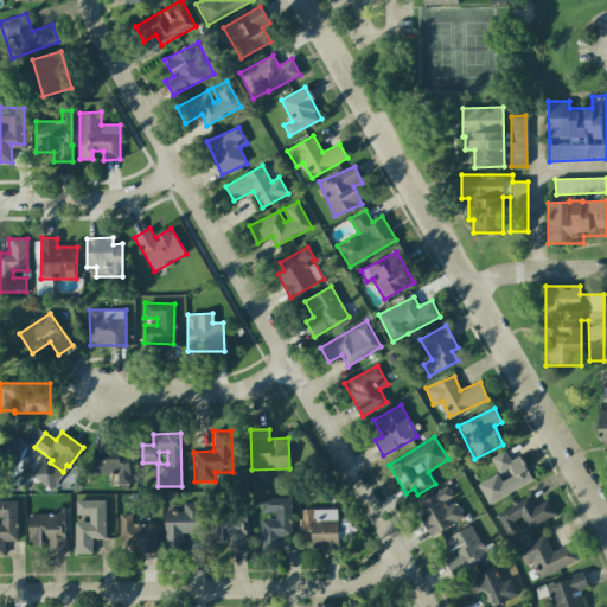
[(129,485),(131,443),(94,442),(93,473),(114,474),(114,484),(129,485)]
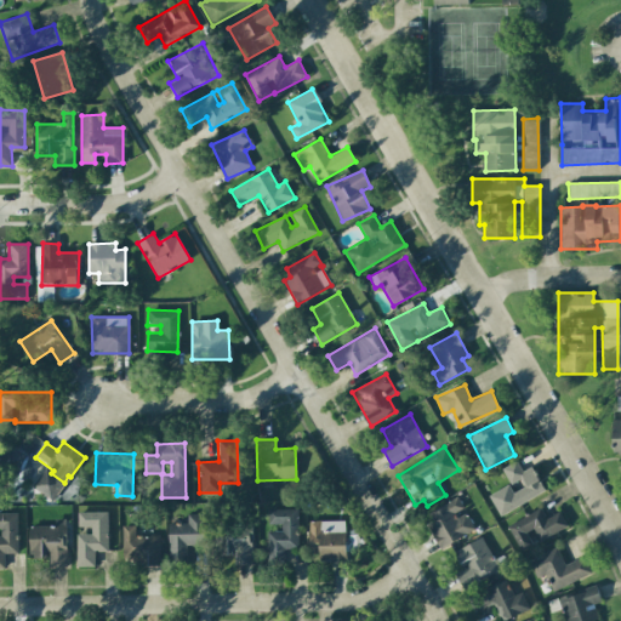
[(545,491),(531,466),(522,471),(517,461),(502,468),(511,484),(489,495),(500,516),(545,491)]
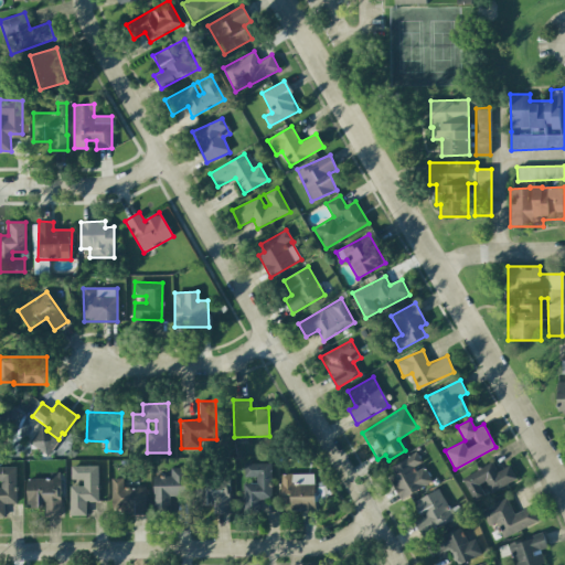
[(386,468),(401,499),(433,483),(423,464),(423,465),(417,452),(386,468)]
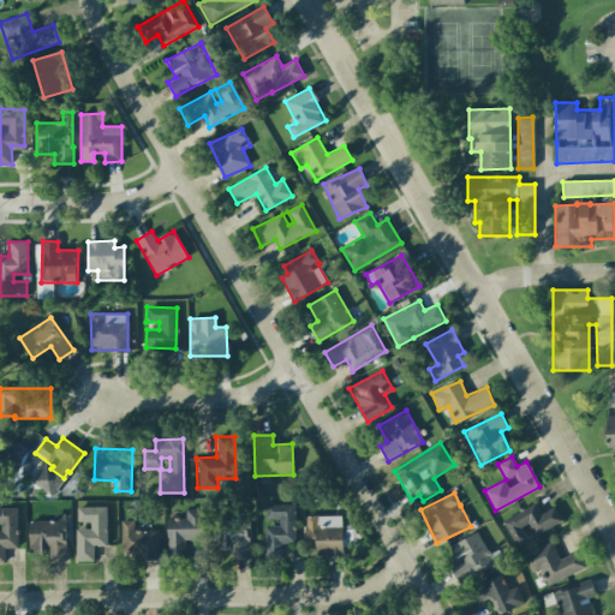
[(264,505),(264,520),(278,520),(278,526),(263,526),(264,555),(281,555),(281,543),(296,542),(293,503),(264,505)]
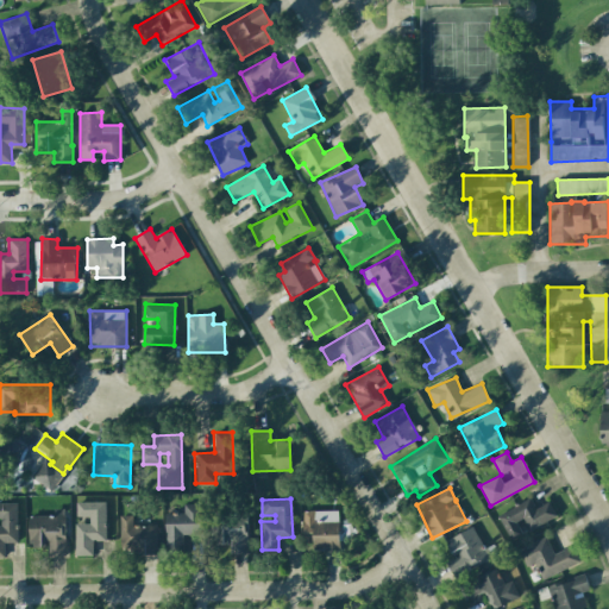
[(497,514),(509,539),(521,534),(516,523),(523,520),(528,531),(557,518),(550,502),(535,508),(531,498),(497,514)]
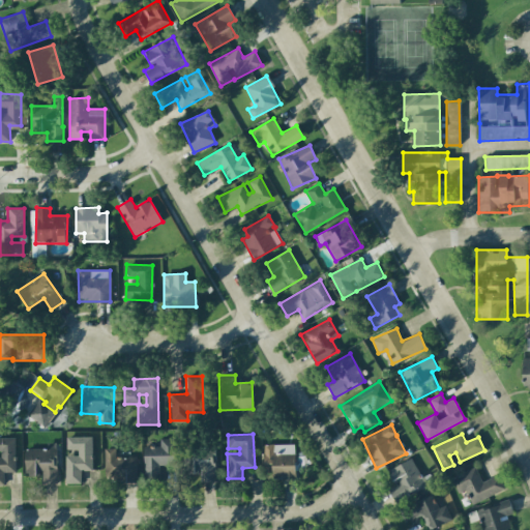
[(65,455),(65,483),(81,484),(81,471),(91,471),(92,437),(66,437),(66,450),(77,450),(77,455),(65,455)]
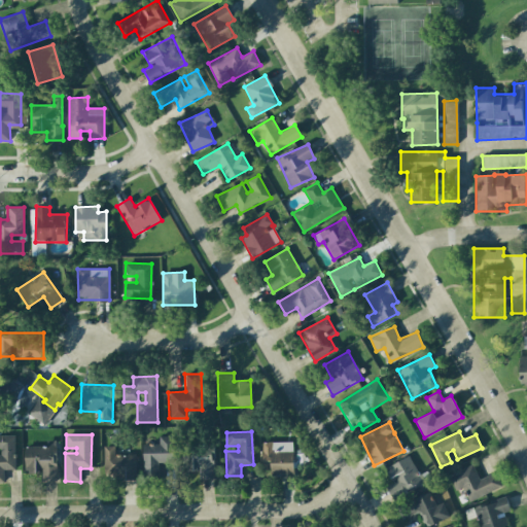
[(142,445),(143,476),(157,475),(157,463),(175,462),(174,435),(157,436),(159,444),(142,445)]
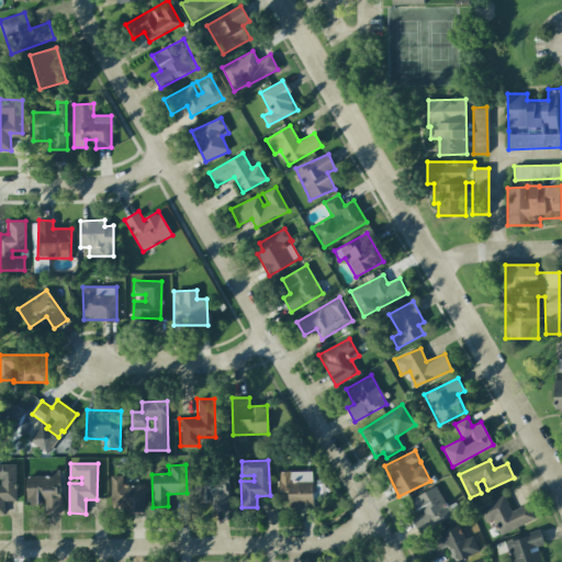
[(0,514),(4,515),(4,502),(15,502),(15,469),(0,468),(0,514)]
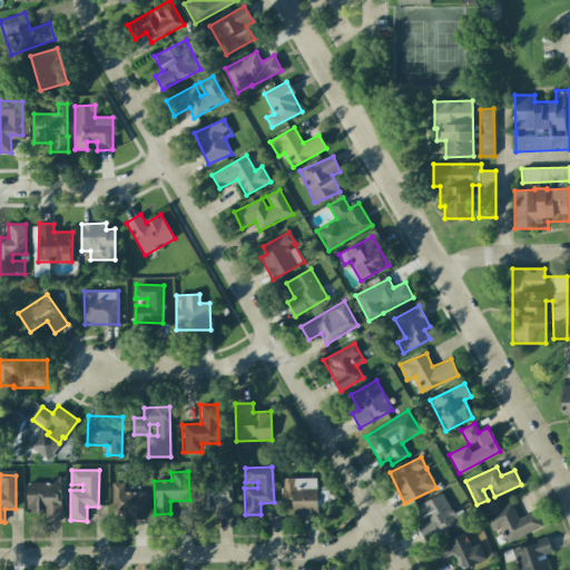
[(283,509),(292,509),(292,516),(317,514),(316,478),(283,479),(283,509)]
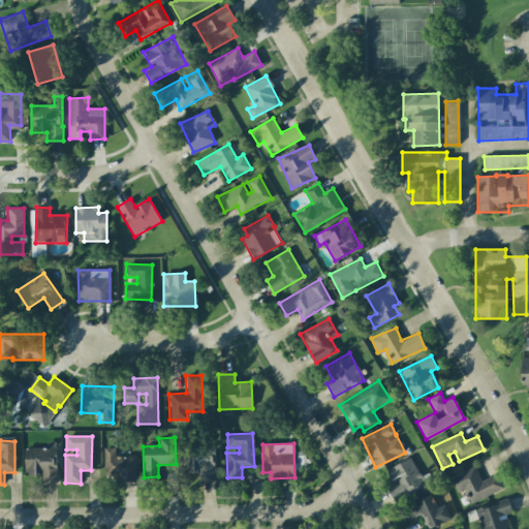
[(198,481),(215,480),(214,446),(186,446),(187,472),(198,472),(198,481)]
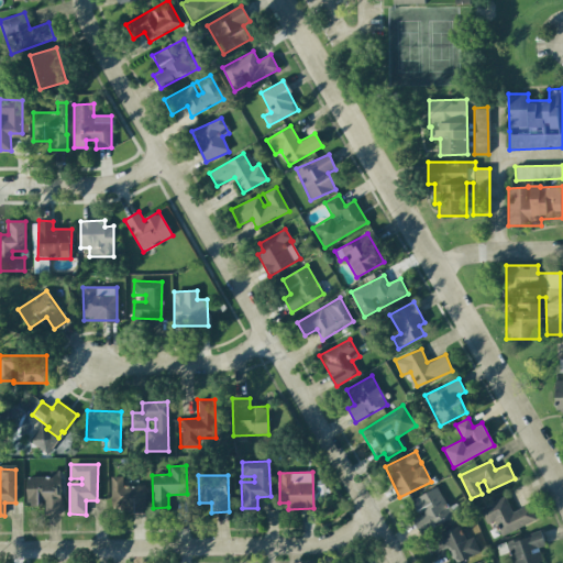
[(144,511),(144,486),(122,486),(122,476),(111,476),(111,511),(144,511)]
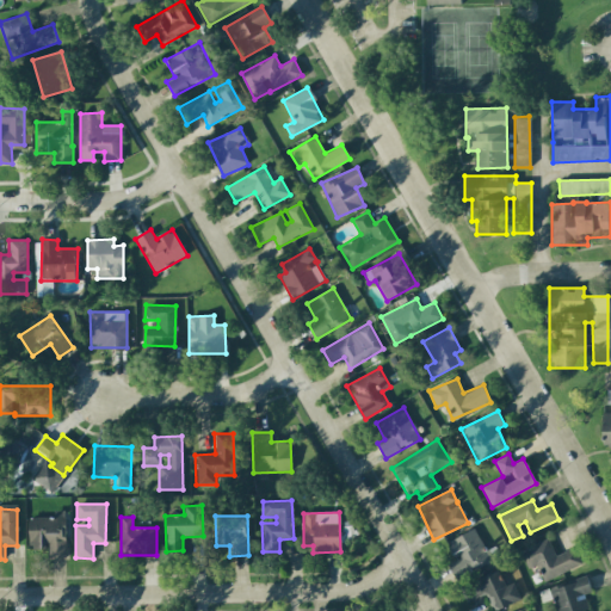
[(47,557),(63,557),(63,518),(29,518),(29,548),(47,548),(47,557)]
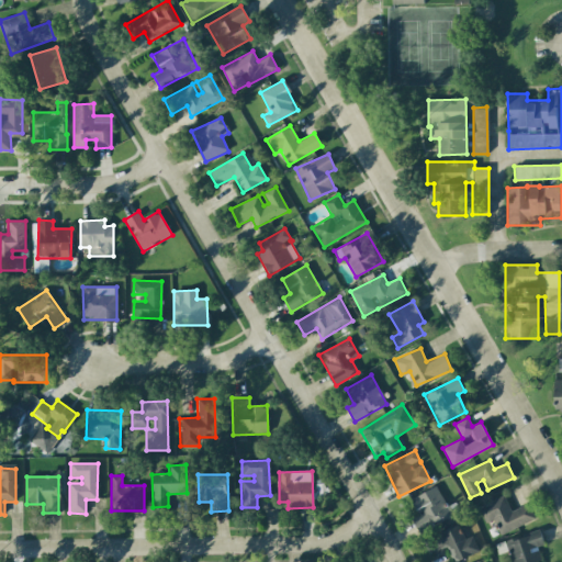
[(436,485),(411,499),(419,515),(412,519),(419,532),(452,515),(436,485)]
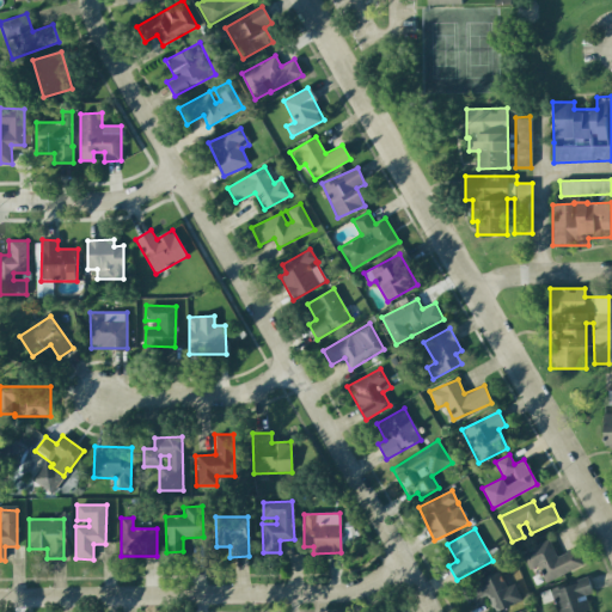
[(537,565),(544,582),(582,567),(575,549),(556,556),(549,539),(520,551),(528,570),(537,565)]
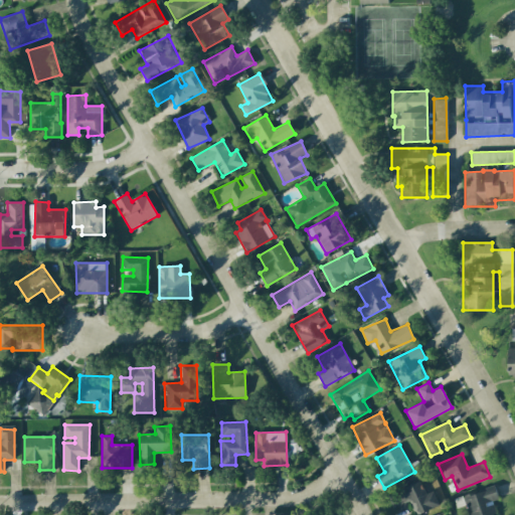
[(416,514),(439,505),(433,491),(425,494),(419,480),(386,495),(393,508),(408,501),(414,514),(416,514)]
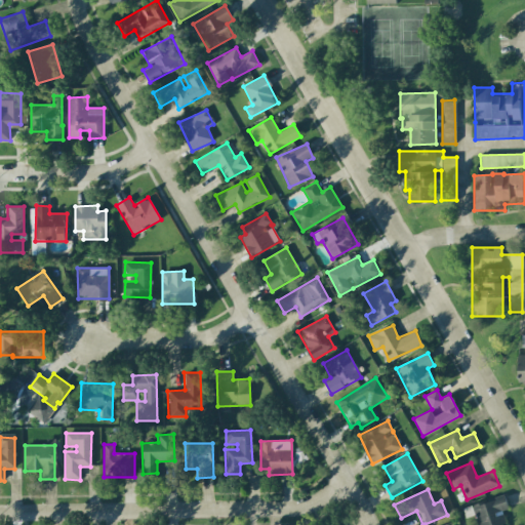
[(509,509),(505,495),(472,506),(477,524),(506,524),(501,512),(509,509)]
